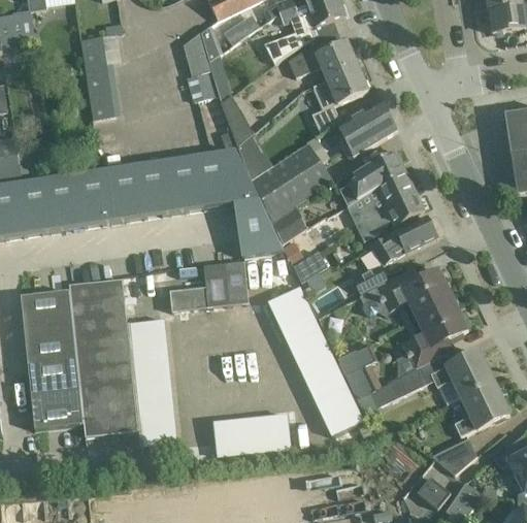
[(27,0),(29,10),(45,8),(43,0),(27,0)]
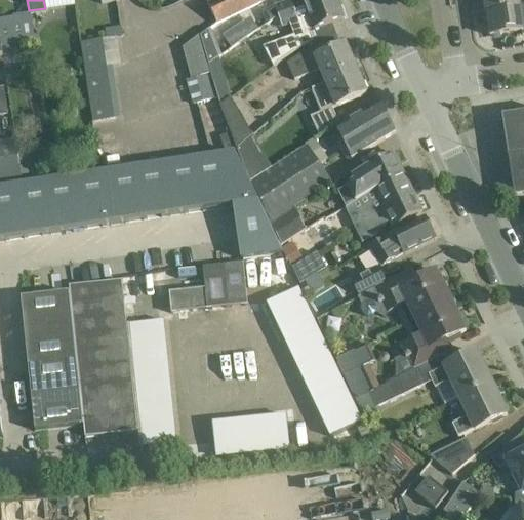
[(205,0),(214,20),(257,0),(205,0)]
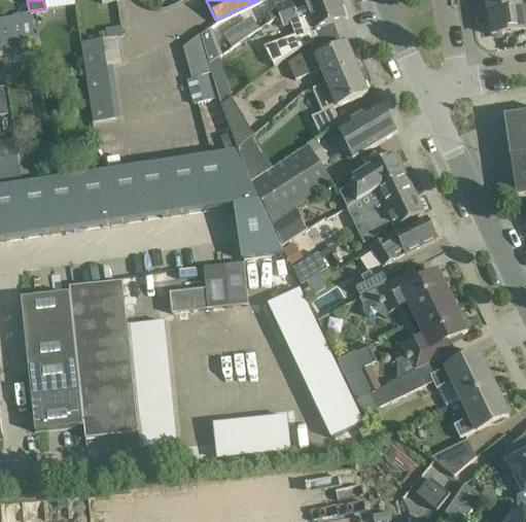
[(280,58),(300,45),(313,38),(310,28),(313,27),(324,23),(344,15),(338,0),(313,0),(277,12),(278,14),(281,24),(289,21),(293,32),(274,39),(263,43),(273,63),(280,58)]
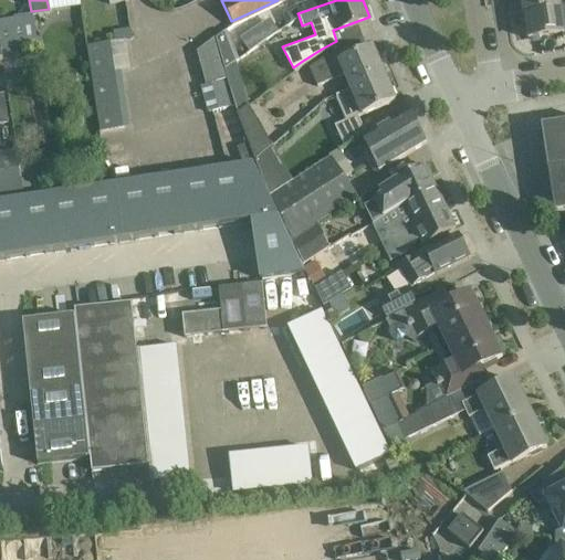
[(301,0),(294,2),(297,13),(336,0),(301,0)]
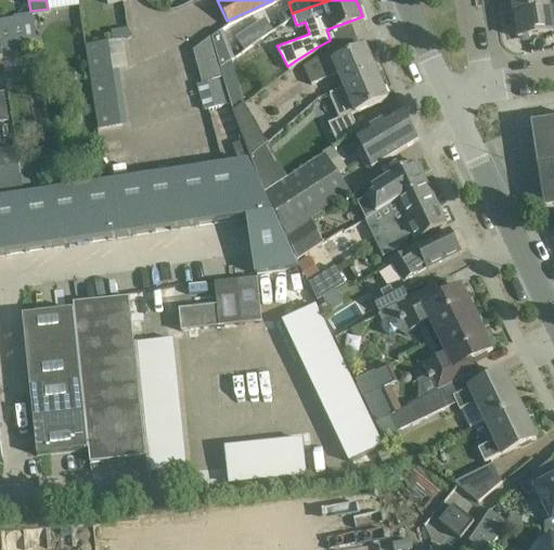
[(512,8),(516,34),(550,28),(551,34),(553,33),(553,0),(546,2),(512,8)]
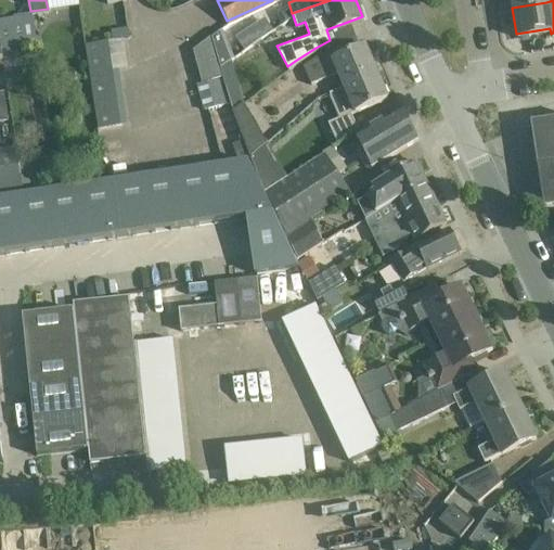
[(0,49),(1,56),(20,53),(17,45),(36,41),(31,12),(30,12),(15,14),(0,16),(0,49)]
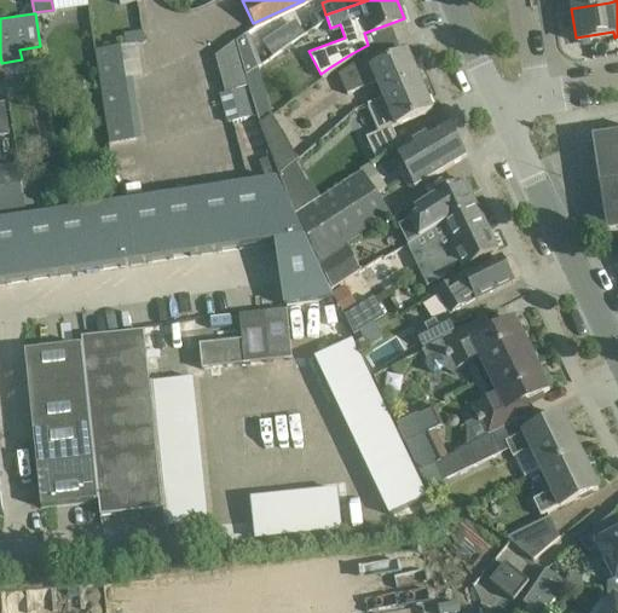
[(125,41),(142,39),(140,28),(122,30),(125,41)]
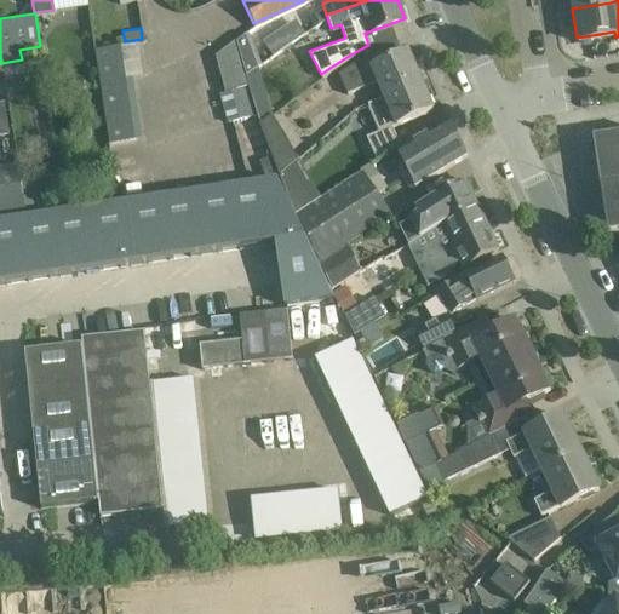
[(234,38),(244,74),(261,61),(248,30),(236,36),(235,38),(234,38)]
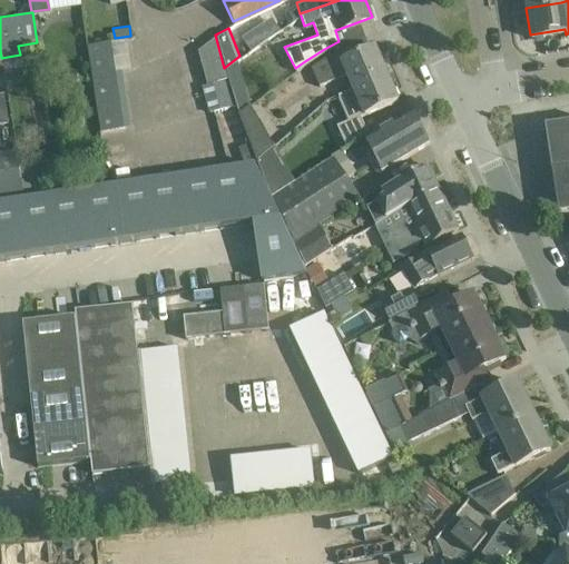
[(233,102),(224,68),(215,35),(216,35),(216,32),(196,48),(205,81),(200,83),(207,110),(233,102)]
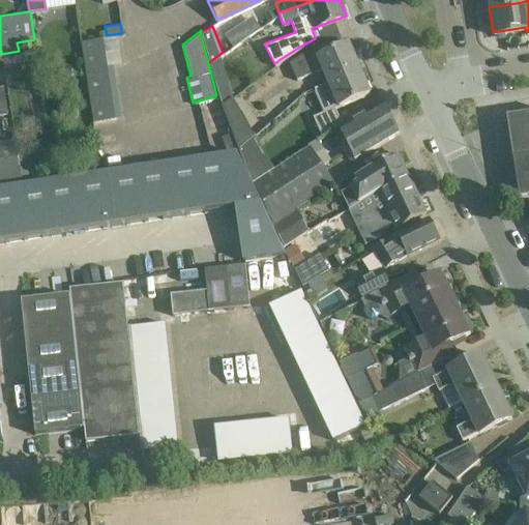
[(343,73),(358,66),(347,41),(320,54),(314,44),(287,60),(294,78),(321,66),(327,80),(343,73)]
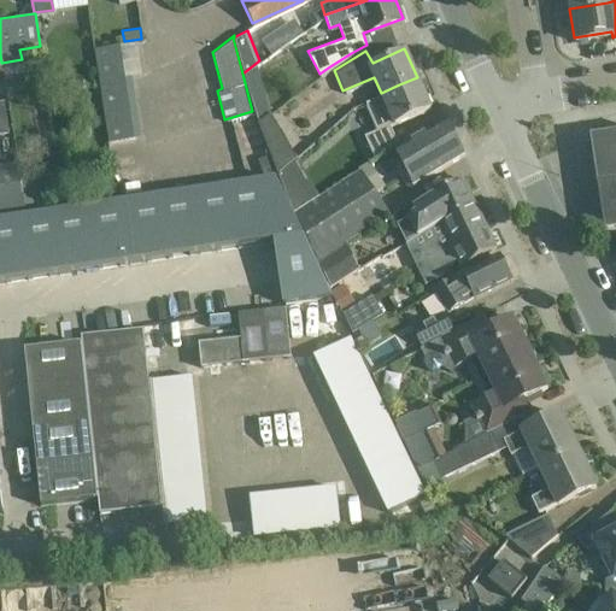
[(417,77),(399,84),(381,93),(363,100),(376,128),(363,134),(373,156),(397,140),(389,123),(429,106),(417,77)]
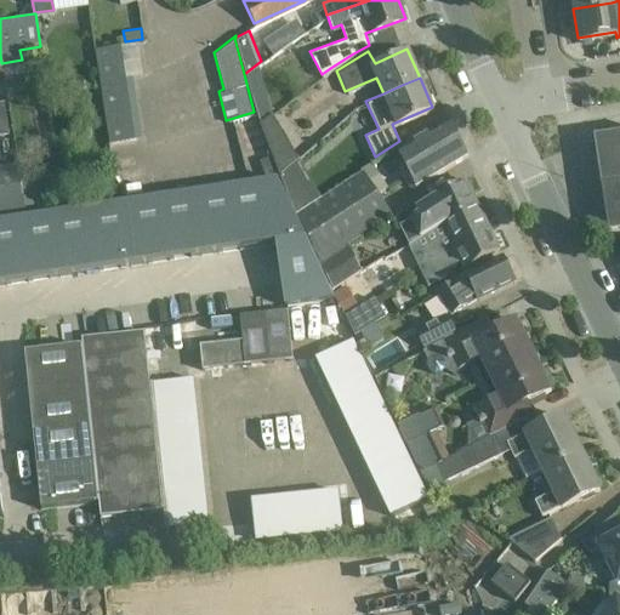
[(256,112),(259,120),(269,112),(266,100),(254,103),(256,112)]
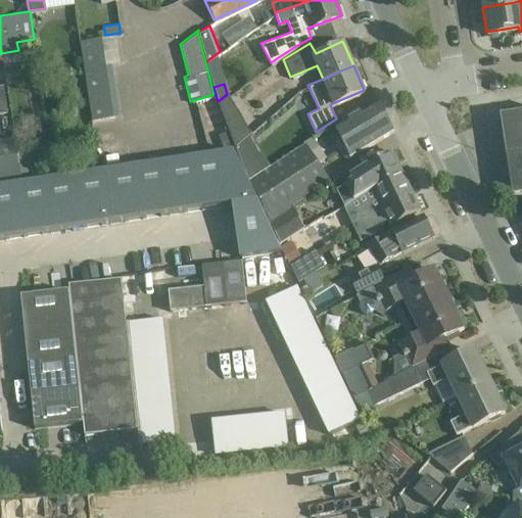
[(227,95),(227,94),(218,101),(227,128),(233,144),(250,130),(229,94),(227,95)]
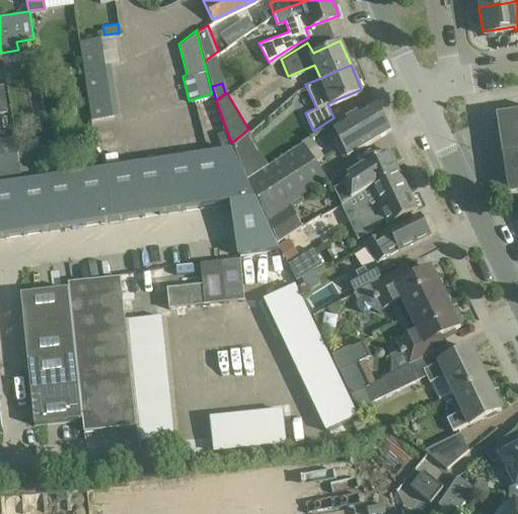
[(389,128),(374,98),(331,124),(345,150),(389,128)]
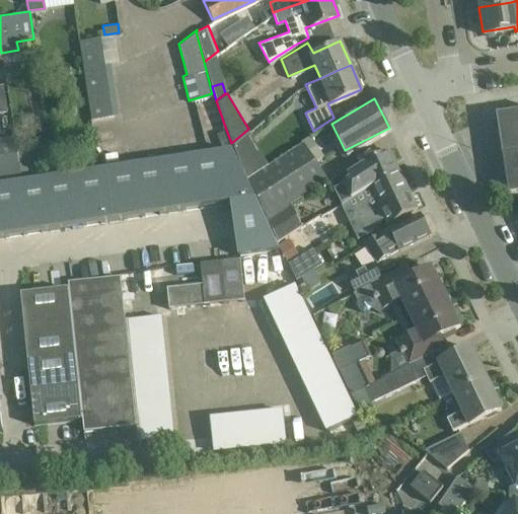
[(517,107),(495,112),(502,151),(517,148),(517,107)]
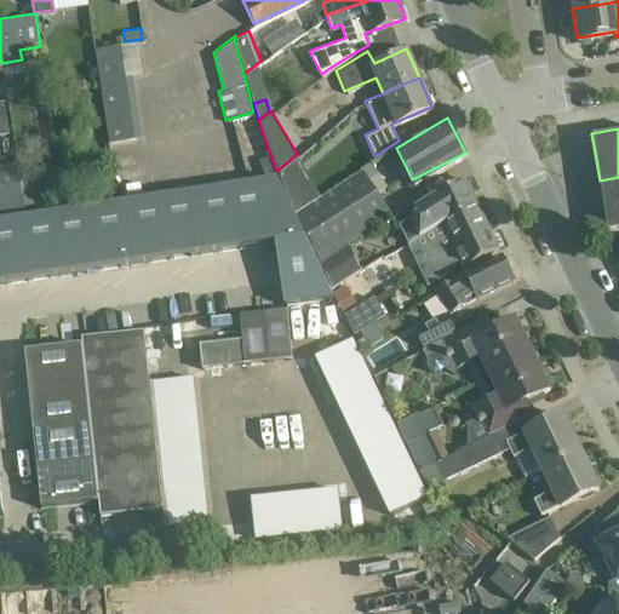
[(269,151),(258,156),(264,172),(276,171),(269,151)]
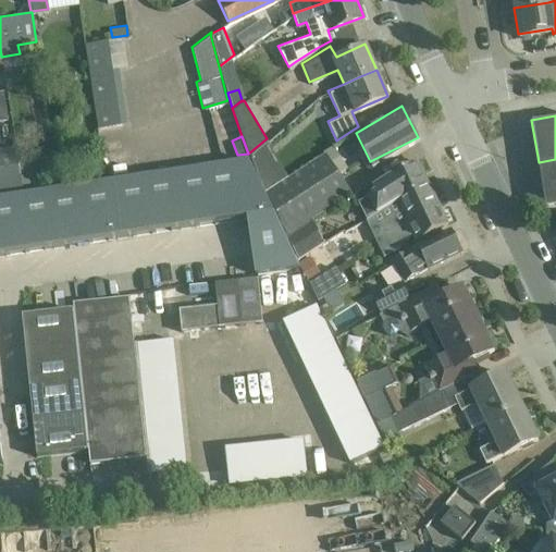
[(0,193),(21,189),(14,145),(0,146),(0,193)]
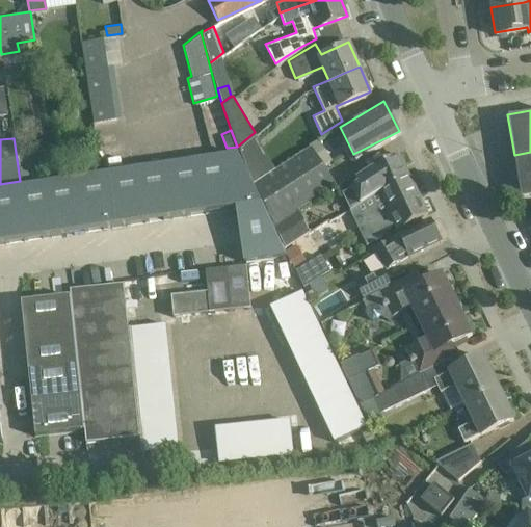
[(270,168),(251,181),(273,221),(335,182),(310,143),(270,168)]
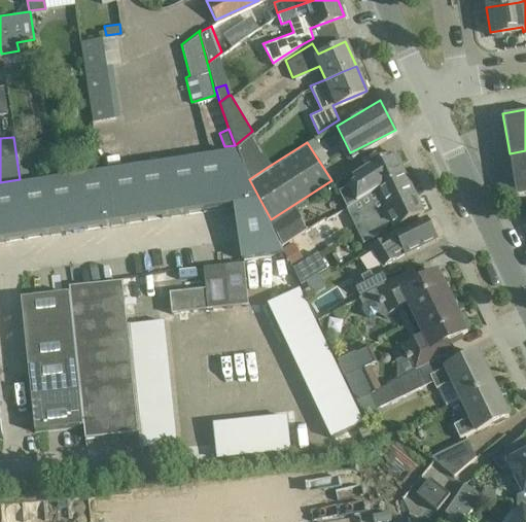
[(44,176),(0,183),(0,239),(23,236),(53,231),(82,227),(86,225),(112,221),(142,217),(172,213),(202,208),(233,204),(240,255),(240,256),(282,250),(257,200),(233,147),(194,153),(164,159),(134,163),(104,168),(74,172),(44,176)]
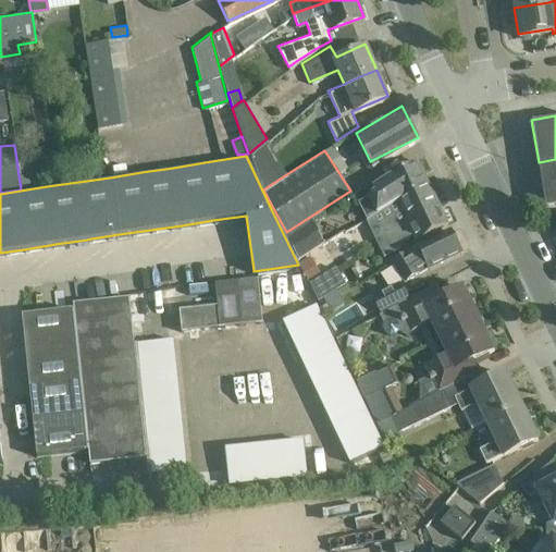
[(368,216),(371,212),(372,213),(396,199),(427,181),(416,158),(372,183),(375,189),(359,199),(368,216)]
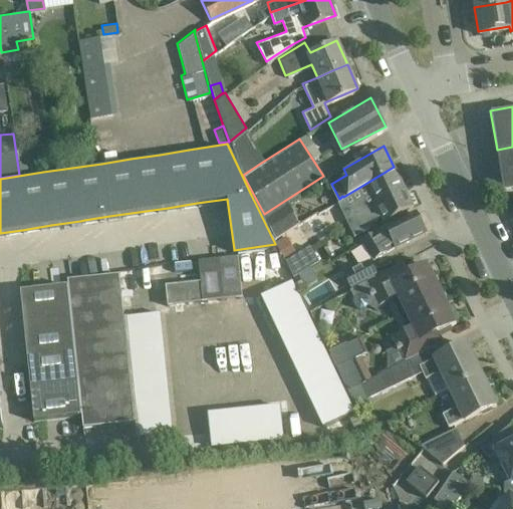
[(512,147),(497,150),(503,190),(512,188),(512,147)]
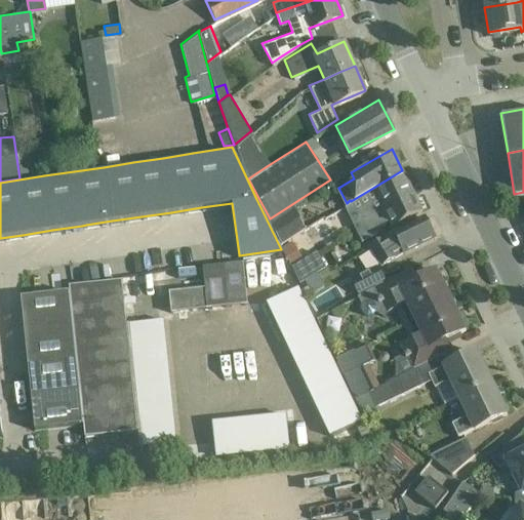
[(260,155),(243,165),(248,178),(267,166),(260,155)]
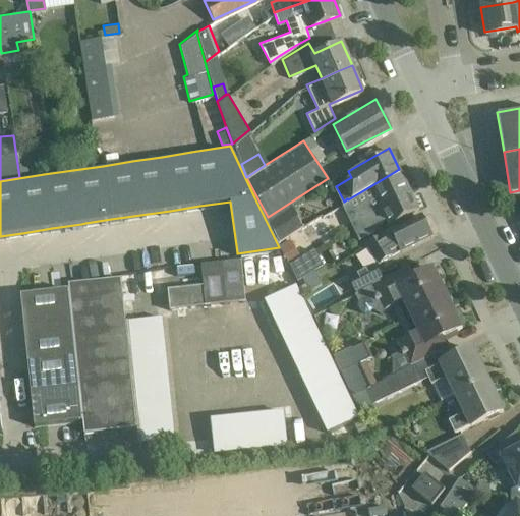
[(357,218),(408,188),(408,187),(399,169),(370,186),(348,199),(347,198),(344,202),(342,203),(351,221),(352,222),(356,219),(357,218)]
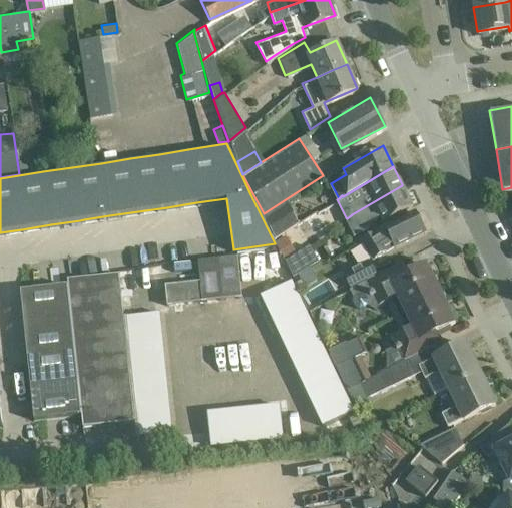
[(411,203),(402,185),(352,214),(359,230),(370,223),(368,219),(379,213),(383,220),(411,203)]
